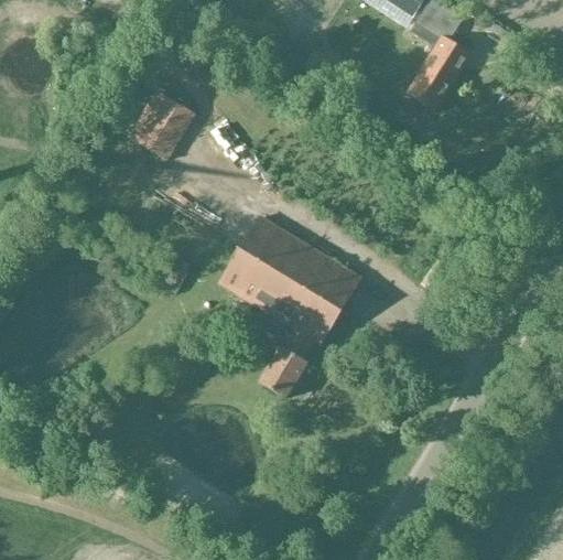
[(469,55),(447,41),(463,18),(435,0),(431,0),(409,32),(434,47),(405,93),(434,110),(469,55)]
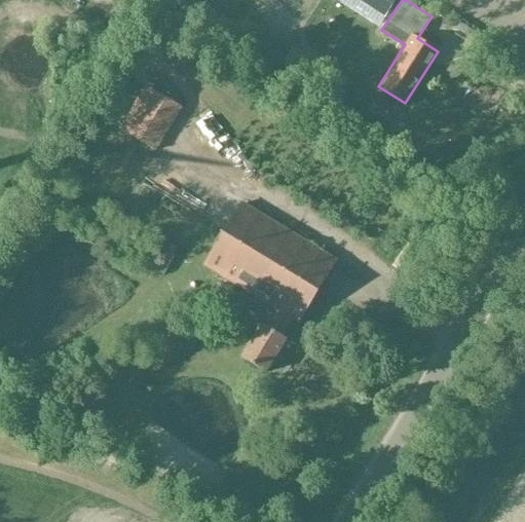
[(155,150),(182,106),(145,83),(118,127),(155,150)]
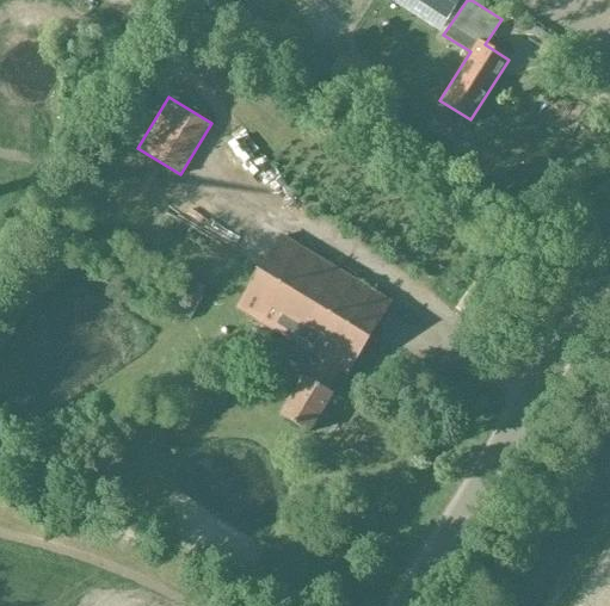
[(179,260),(213,202),(177,181),(143,240),(179,260)]
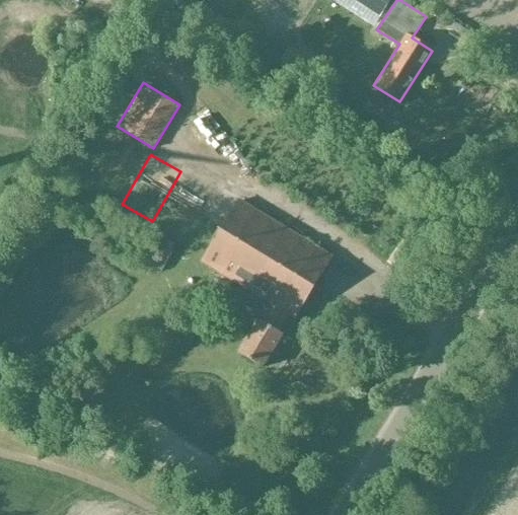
[(294,317),(331,255),(238,200),(202,261),(273,304),(263,321),(259,318),(238,352),(263,366),(282,334),(278,330),(289,313),(294,317)]
